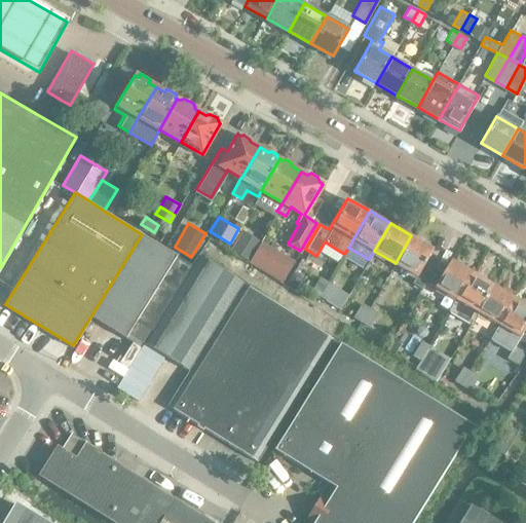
[(230,250),(232,251),(249,260),(255,250),(257,247),(260,240),(241,230),(230,250)]
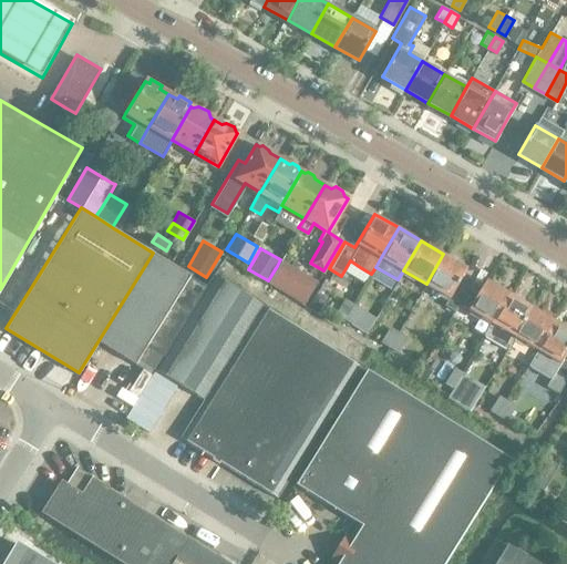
[(153,253),(99,340),(152,373),(163,355),(206,285),(153,253)]
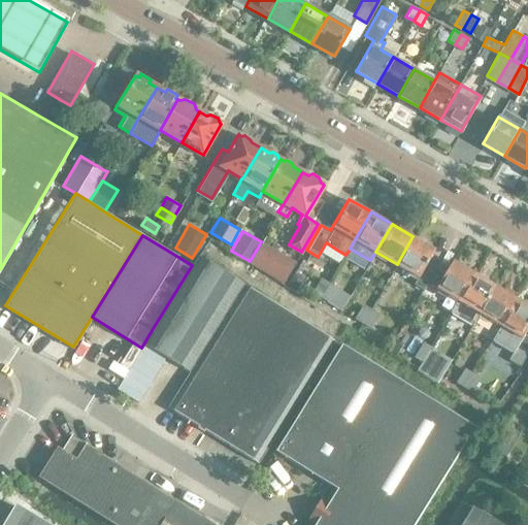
[(413,236),(397,264),(418,276),(414,283),(424,289),(437,265),(428,261),(434,250),(413,236)]
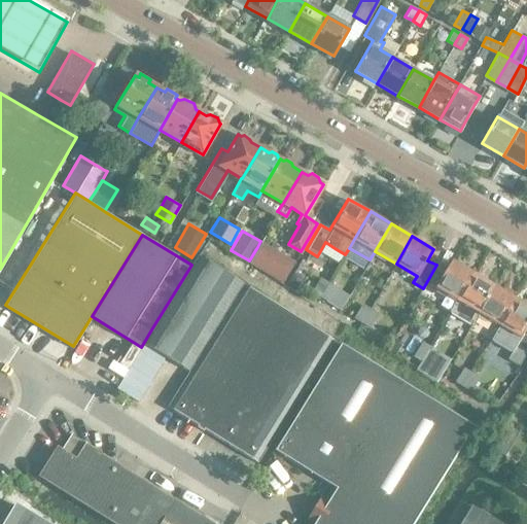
[(257,247),(255,250),(249,260),(264,270),(283,281),(296,259),(261,240),(260,241),(257,247)]
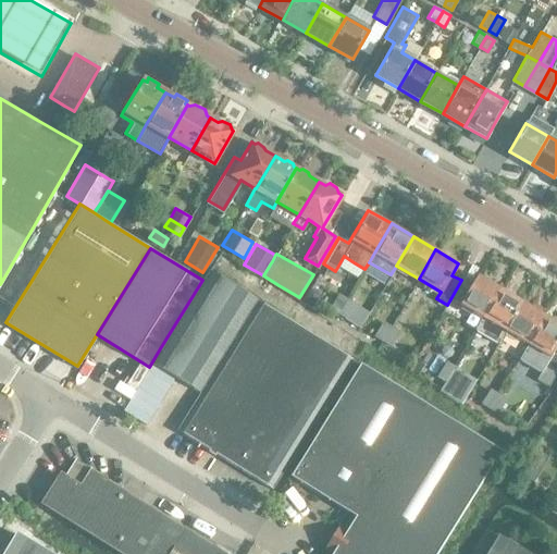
[(272,488),(273,488),(353,358),(209,269),(202,280),(160,348),(152,361),(200,391),(176,428),(272,488)]
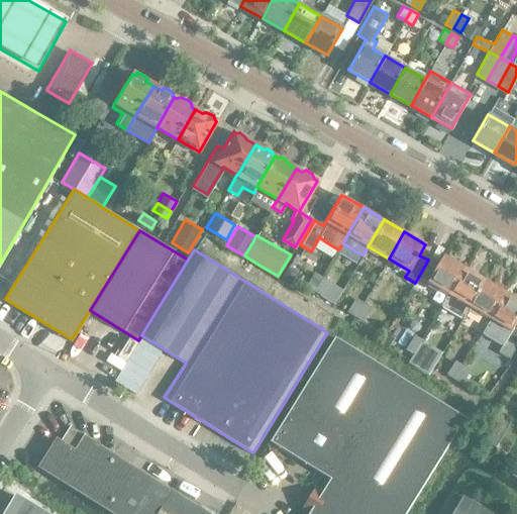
[(421,278),(447,293),(463,267),(442,254),(436,266),(430,262),(421,278)]
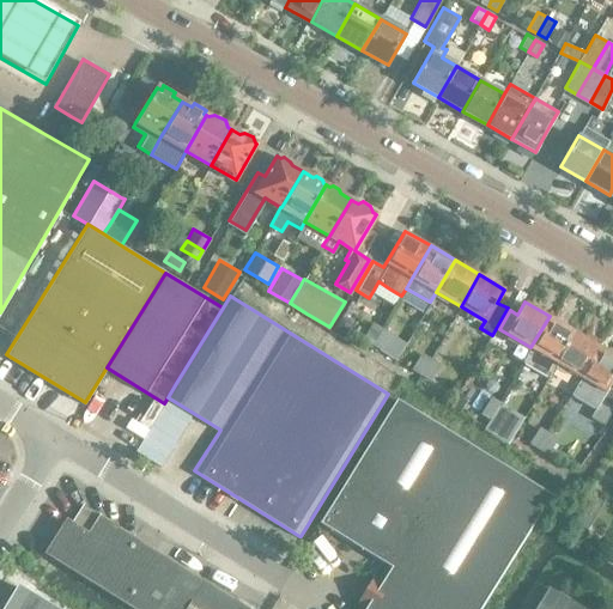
[(550,316),(530,347),(523,361),(550,377),(557,363),(576,332),(550,316)]
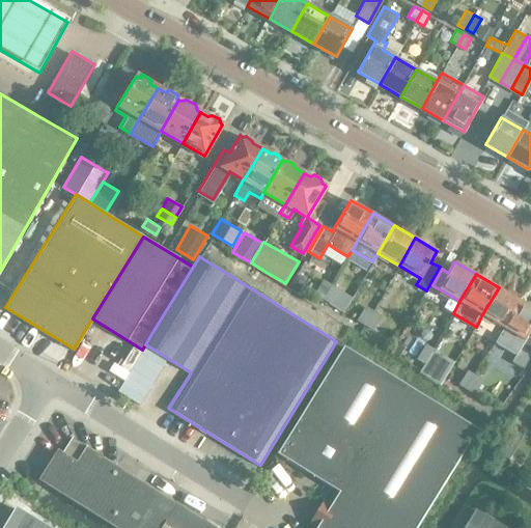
[(314,293),(323,298),(331,283),(324,278),(314,293)]
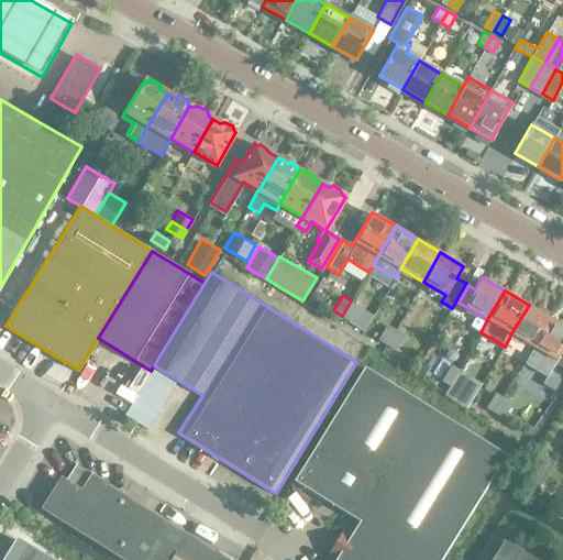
[(360,306),(351,300),(342,316),(350,320),(360,306)]
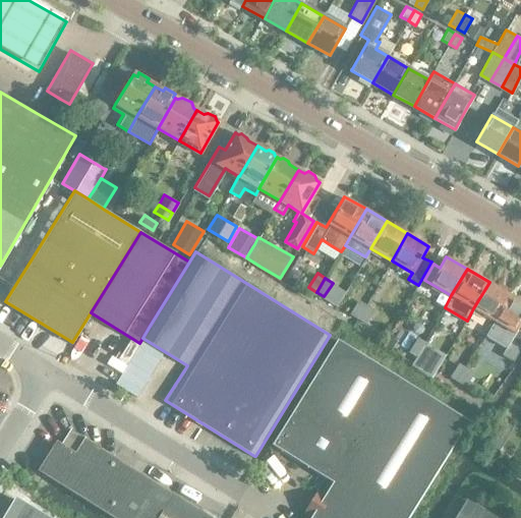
[(489,282),(473,308),(494,321),(510,294),(489,282)]
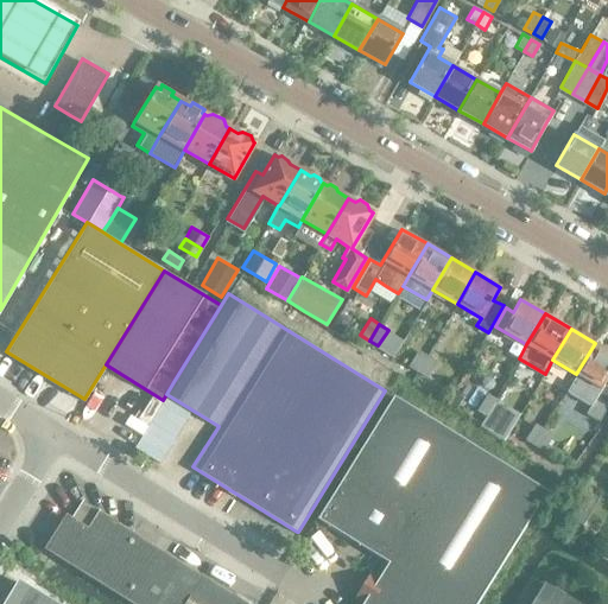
[(586,413),(594,418),(597,421),(607,404),(607,350),(595,343),(576,374),(565,390),(590,405),(586,413)]
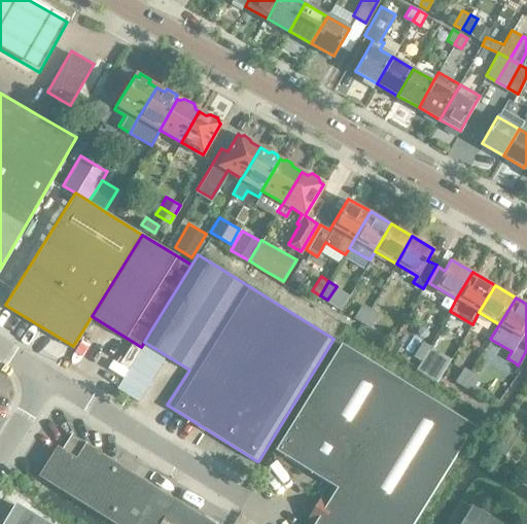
[(353,317),(361,321),(371,307),(362,302),(353,317)]
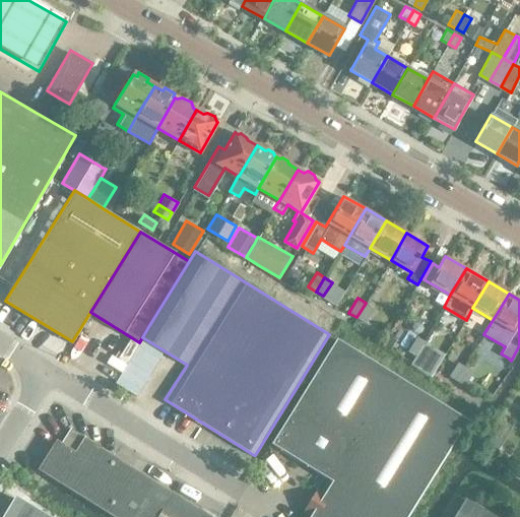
[(356,317),(365,322),(374,308),(366,303),(356,317)]
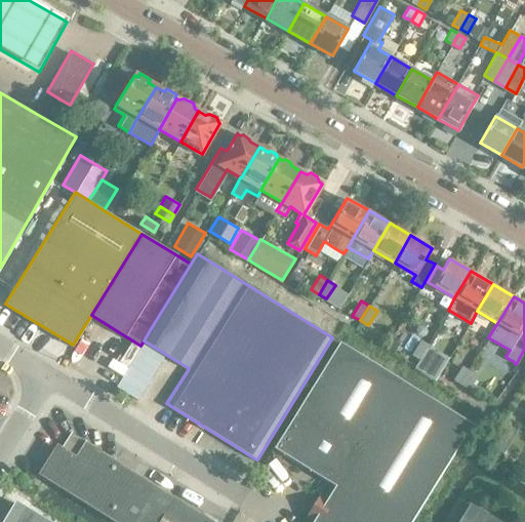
[(400,340),(392,336),(386,347),(395,352),(400,340)]
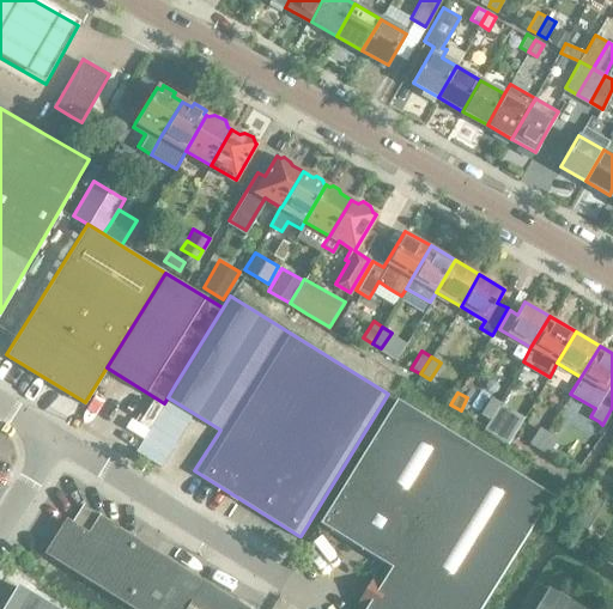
[(481,412),(491,418),(501,401),(491,395),(481,412)]
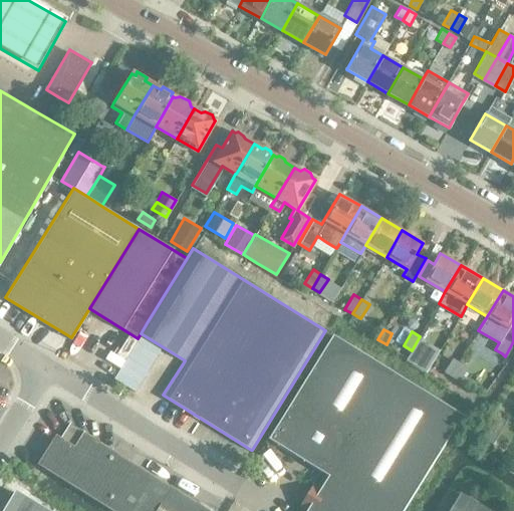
[(402,510),(462,414),(332,334),(268,438),(328,475),(304,510),(402,510)]
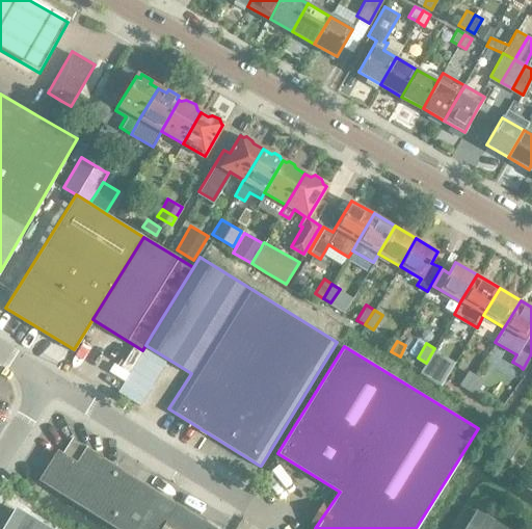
[(443,353),(434,348),(426,363),(433,368),(443,353)]
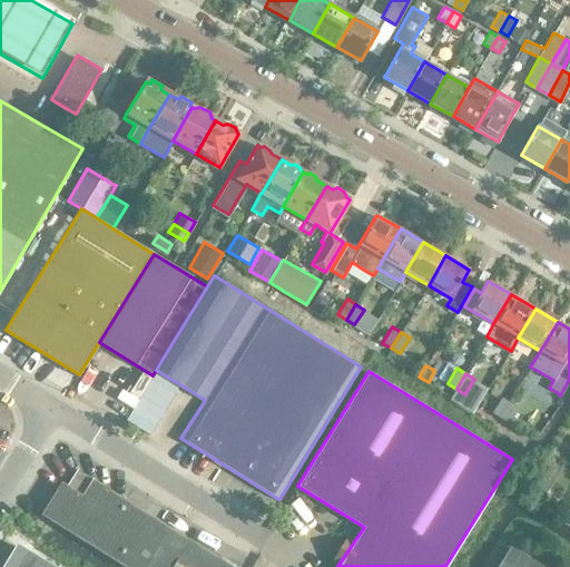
[(501,417),(509,402),(501,397),(492,411),(501,417)]
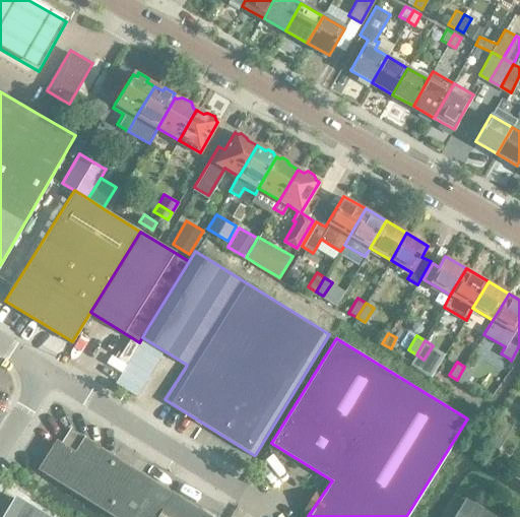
[(464,367),(457,380),(464,384),(472,371),(464,367)]
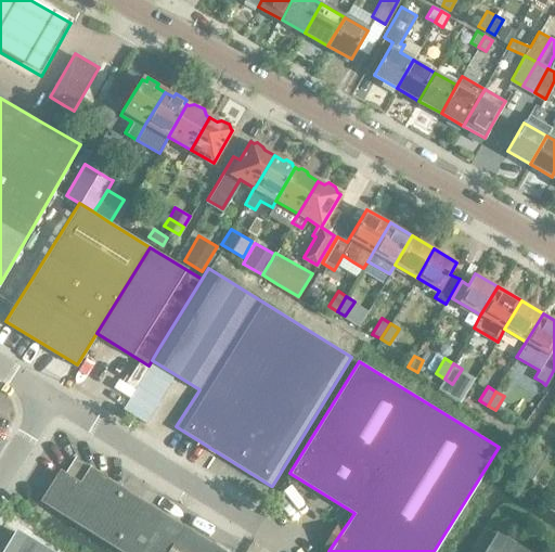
[(75,454),(60,477),(44,502),(121,551),(227,551),(91,467),(92,465),(75,454)]
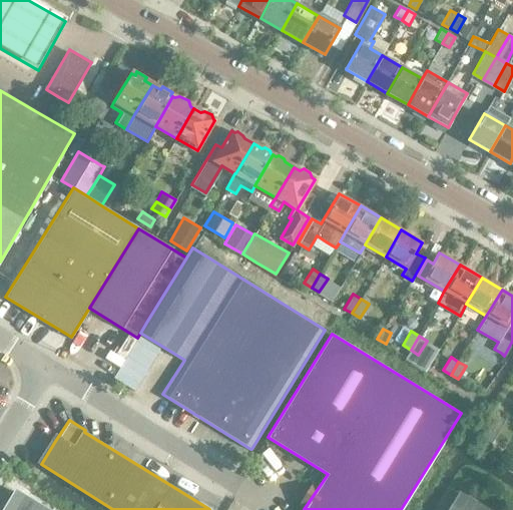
[(492,509),(479,502),(455,488),(441,509),(492,509)]
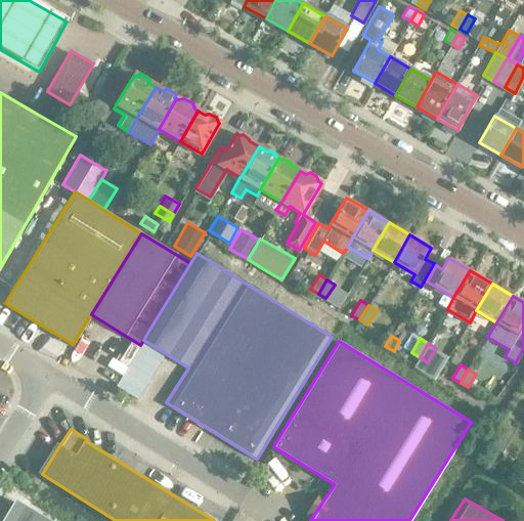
[(50,520),(15,500),(1,520),(50,520)]
